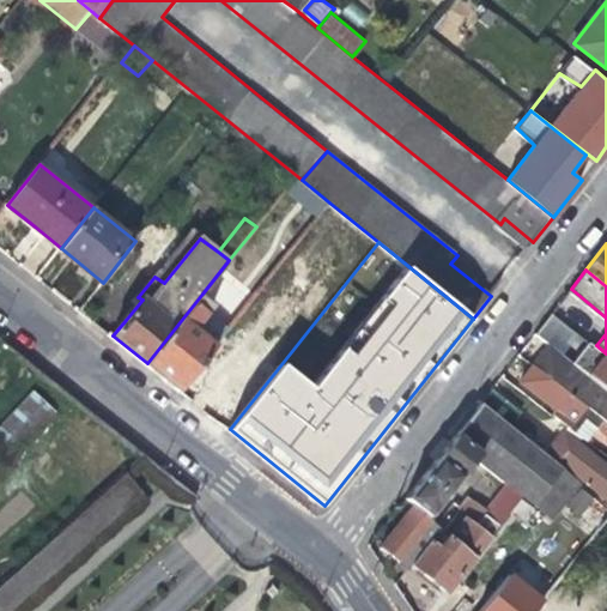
[(216,303),(202,294),(147,363),(170,381),(180,389),(217,344),(196,328),(216,303)]
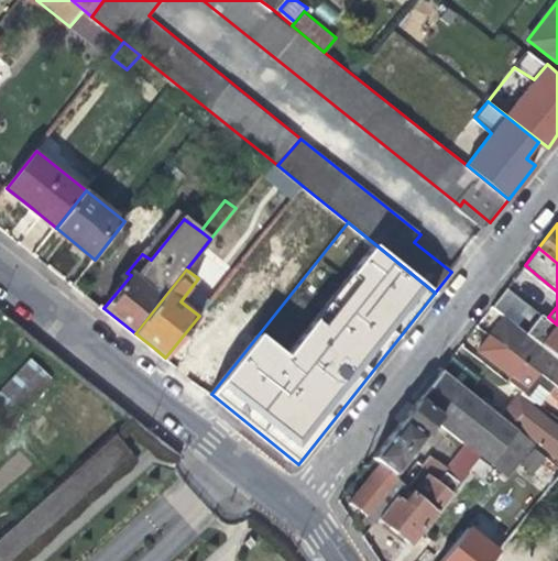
[(532,304),(509,285),(499,297),(522,316),(532,304)]
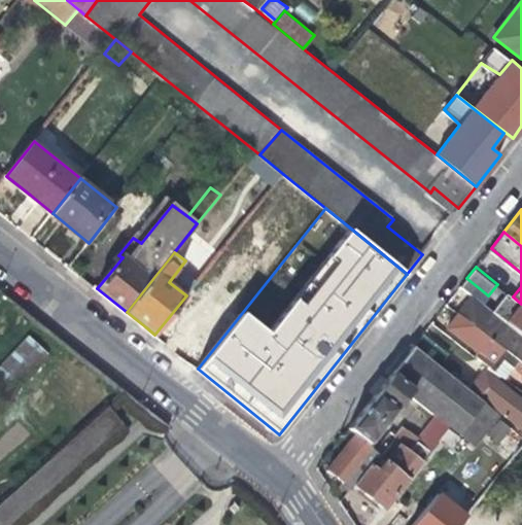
[(508,292),(492,310),(501,318),(521,334),(521,304),(513,296),(508,292)]
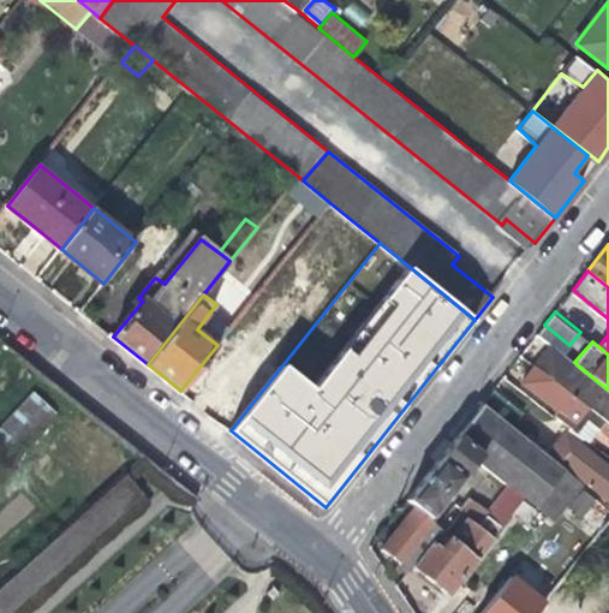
[(575,384),(585,372),(574,362),(553,345),(536,365),(597,414),(608,402),(608,399),(593,386),(587,393),(575,384)]
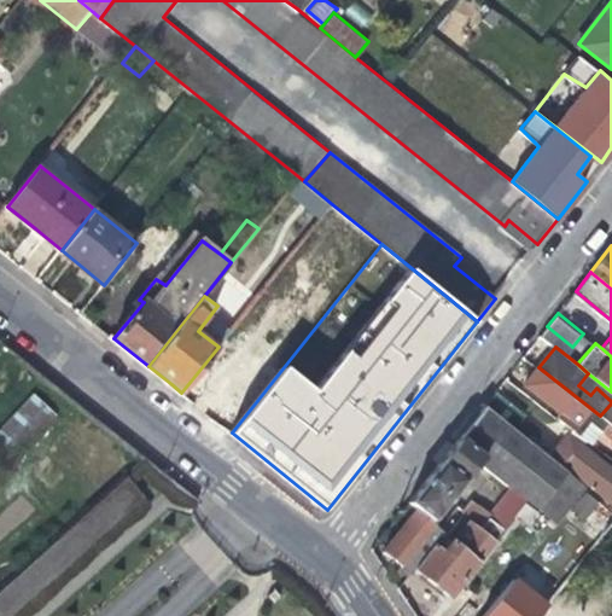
[(611,425),(600,416),(538,367),(526,383),(558,407),(563,412),(559,417),(592,442),(601,430),(611,437),(611,425)]
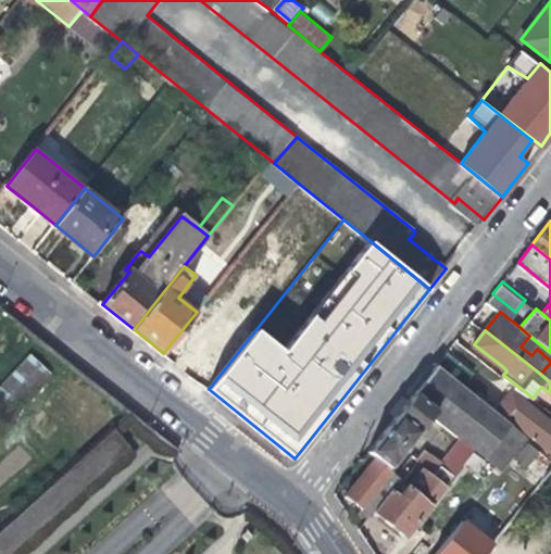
[(475,372),(448,350),(437,363),(464,385),(475,372)]
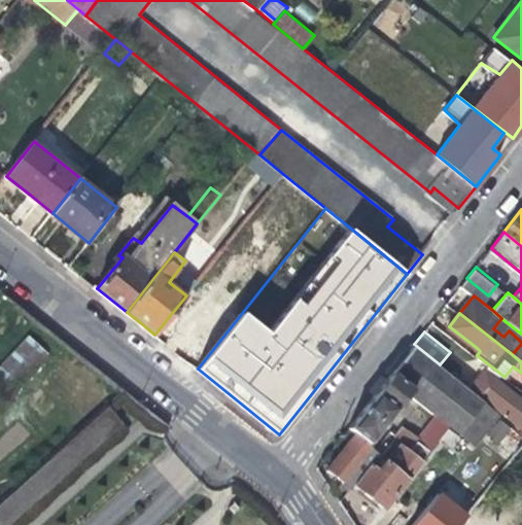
[(0,373),(16,388),(53,350),(33,333),(0,368),(0,373)]
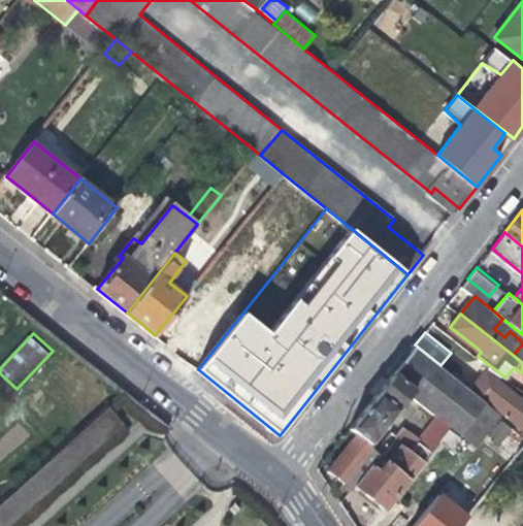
[(414,387),(443,412),(454,421),(479,441),(501,413),(486,400),(470,388),(440,365),(415,344),(362,411),(351,426),(370,441),(414,387)]
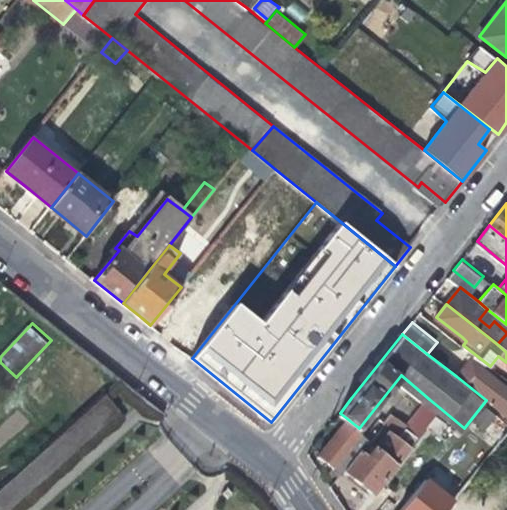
[(466,363),(456,376),(471,388),(472,385),(506,413),(506,385),(472,357),(466,363)]
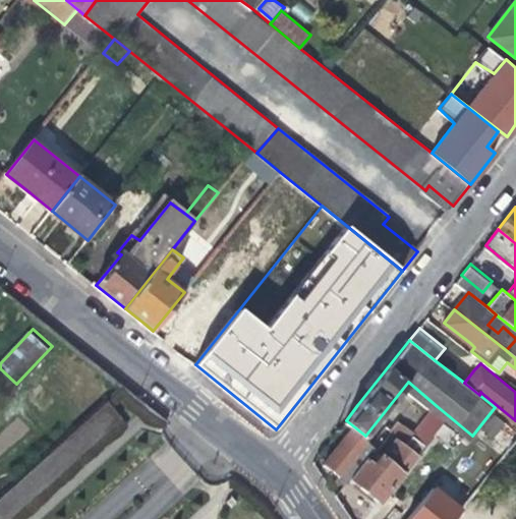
[(0,497),(0,518),(7,518),(121,419),(106,403),(0,497)]
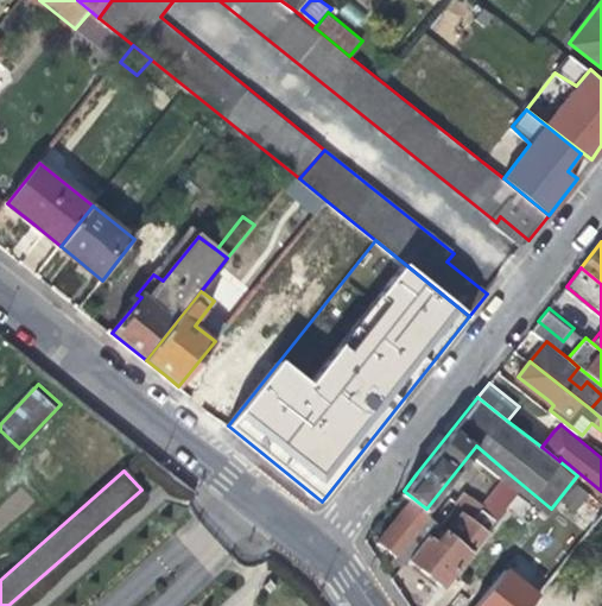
[(519,490),(523,485),(509,474),(485,504),(482,506),(496,518),(509,502),(519,490)]
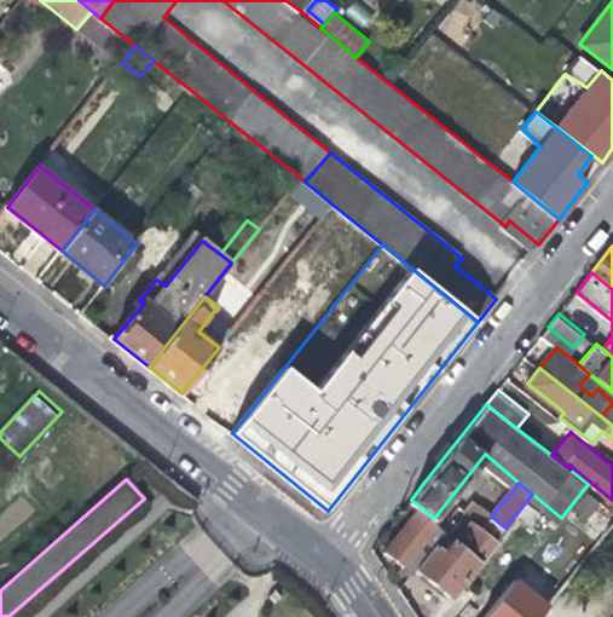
[(591,490),(576,512),(588,520),(603,499),(591,490)]
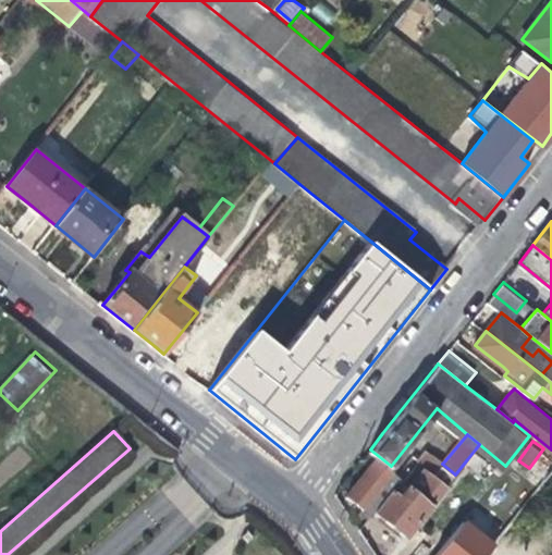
[(485,457),(476,448),(467,459),(476,467),(485,457)]
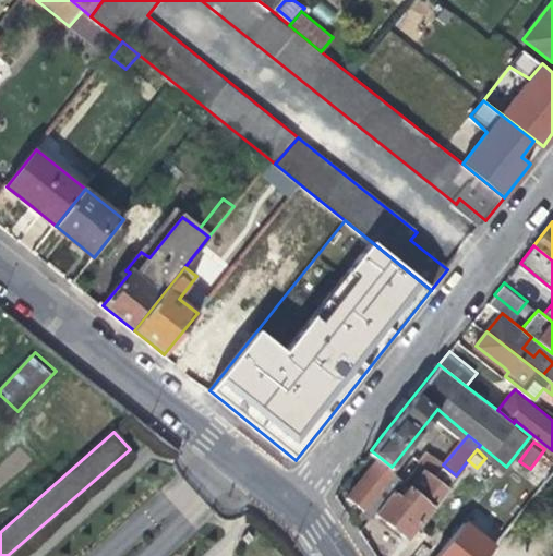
[(433,452),(423,464),(435,474),(444,461),(433,452)]
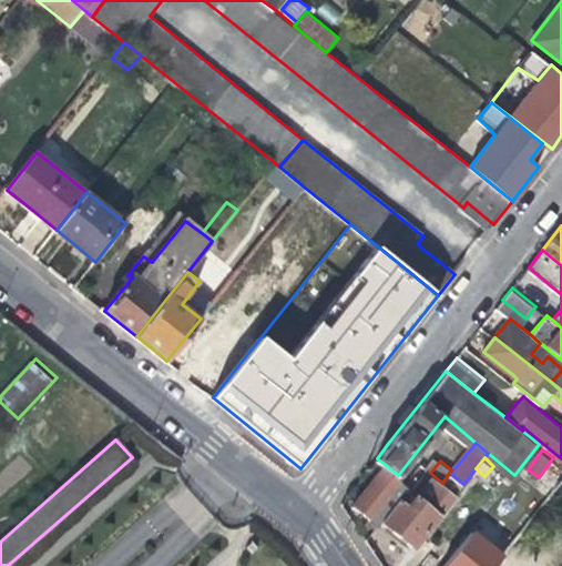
[(379,524),(382,519),(408,487),(404,483),(382,467),(354,504),(374,521),(379,524)]
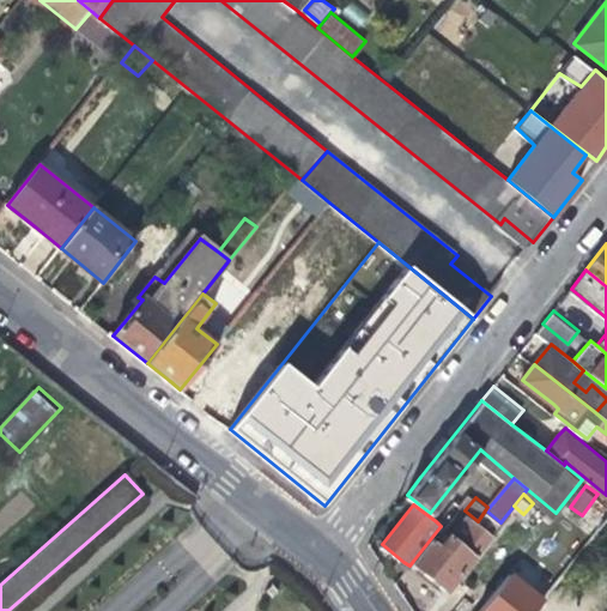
[(461,574),(501,522),(486,510),(489,508),(487,507),(478,521),(465,510),(461,508),(444,528),(442,525),(441,526),(413,561),(449,590),(461,574)]
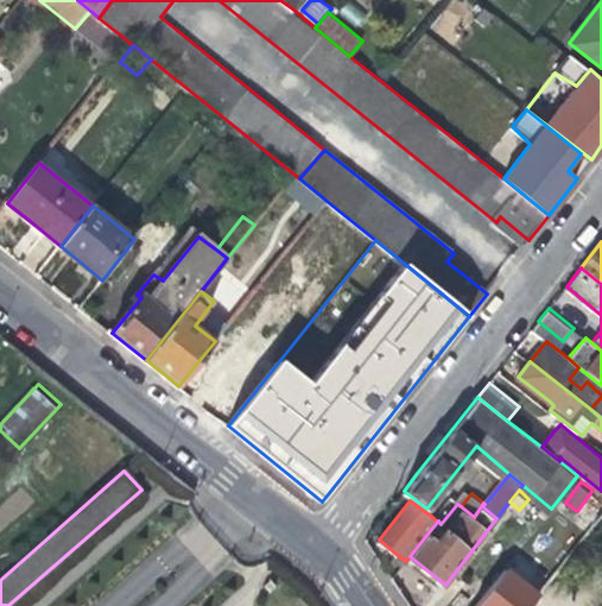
[(487,605),(489,604),(492,605),(495,605),(508,588),(496,579),(475,605),(487,605)]
